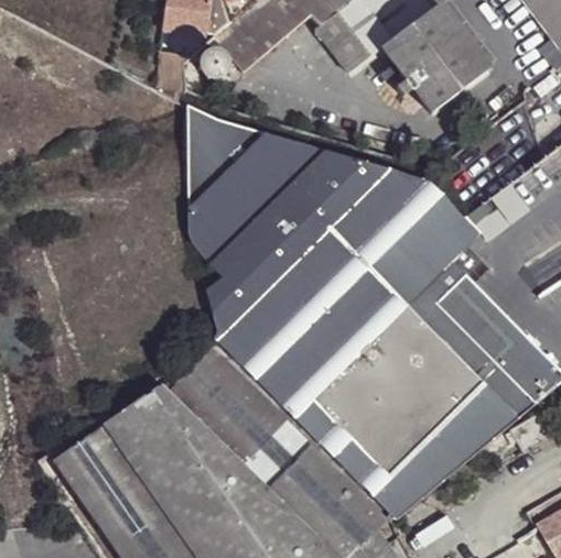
[(170,0),(168,22),(209,28),(209,26),(213,0),(170,0)]
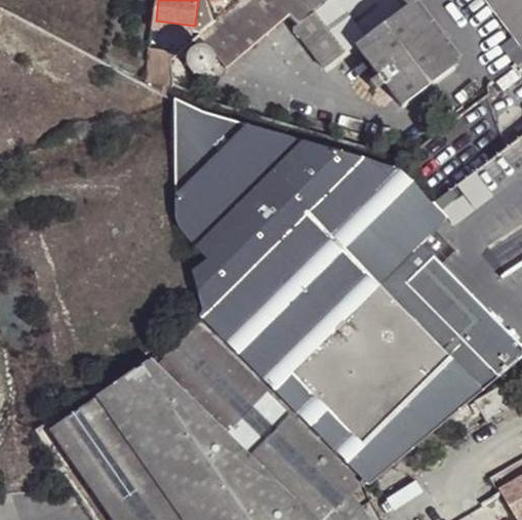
[(198,0),(195,25),(203,27),(217,14),(212,0),(198,0)]
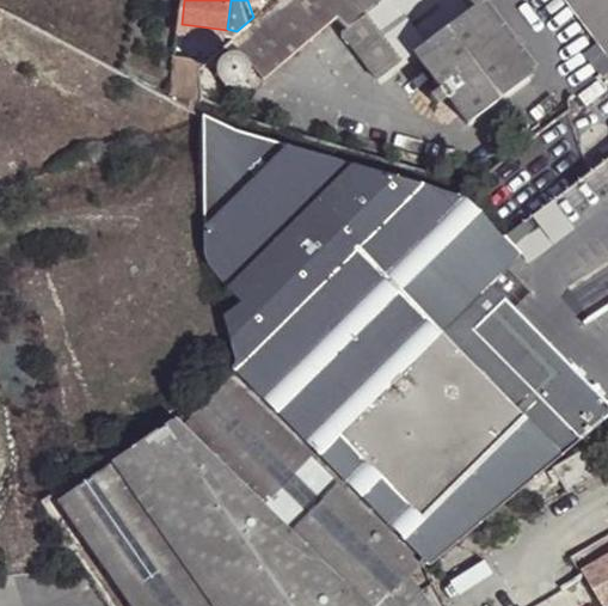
[(237,31),(233,35),(266,75),(325,26),(339,16),(348,26),(379,0),(272,0),(253,17),(237,31)]
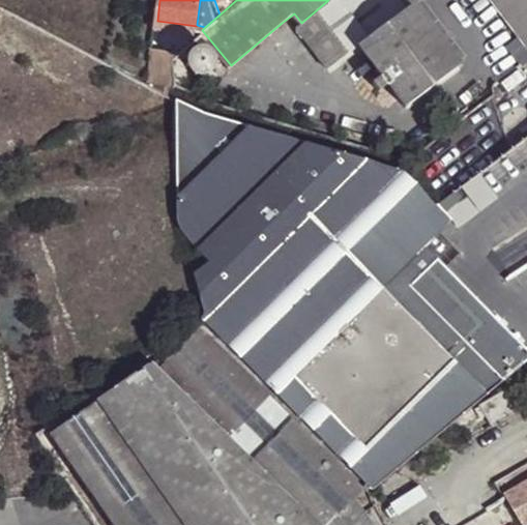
[(214,0),(220,15),(236,0),(214,0)]
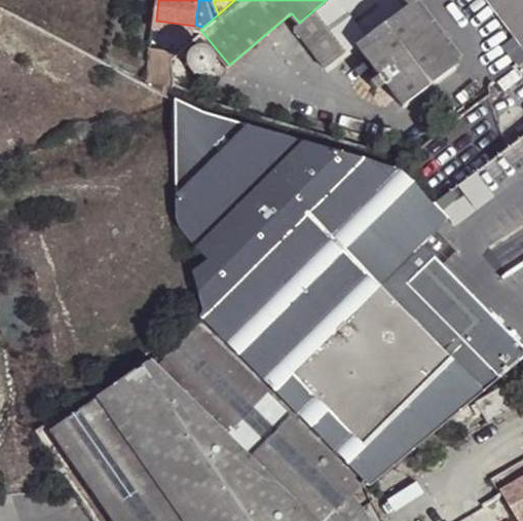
[(326,0),(299,23),(296,25),(328,65),(360,40),(358,38),(370,30),(346,0),(326,0)]
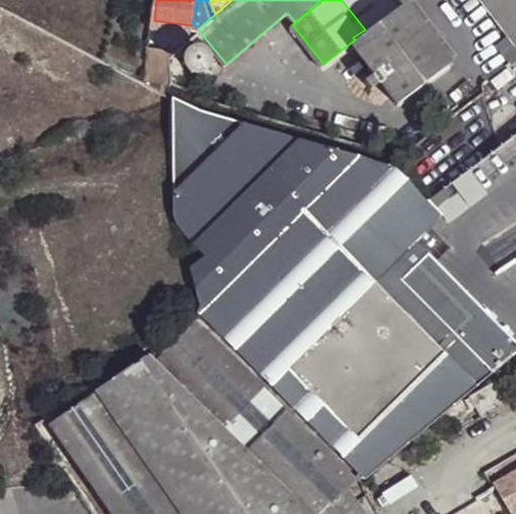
[(342,0),(365,29),(403,1),(402,0),(342,0)]
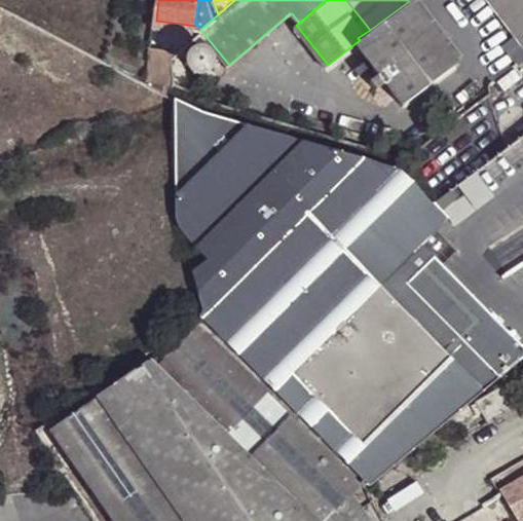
[(358,38),(360,40),(376,63),(388,78),(405,101),(458,60),(414,0),(410,0),(409,1),(370,30),(358,38)]
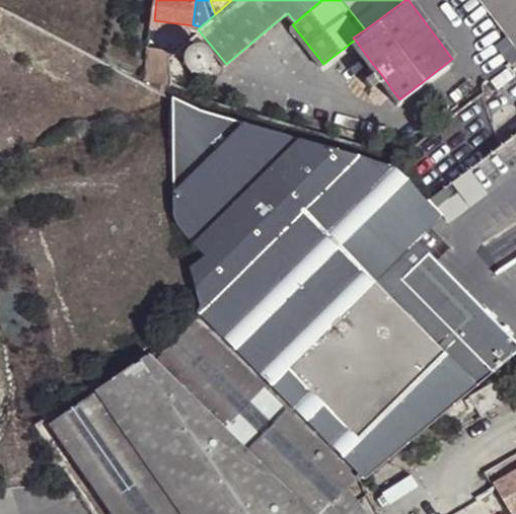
[(487,0),(511,30),(515,37),(515,0),(487,0)]
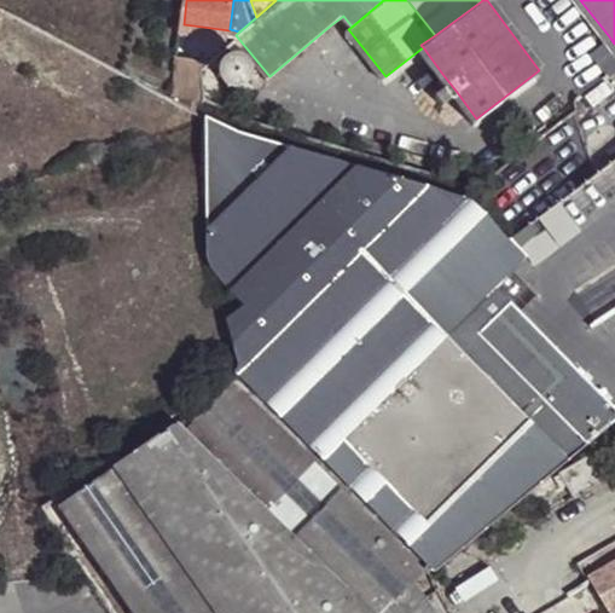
[(610,70),(614,67),(614,44),(609,36),(593,48),(610,70)]
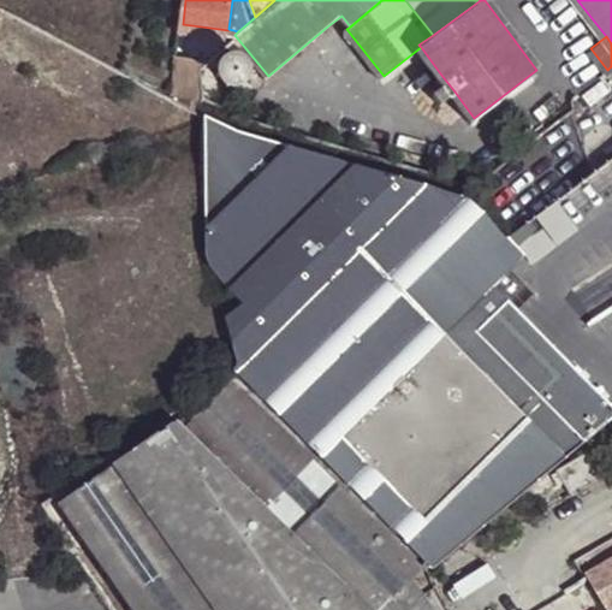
[(197,105),(205,92),(203,63),(208,57),(178,53),(173,90),(197,105)]
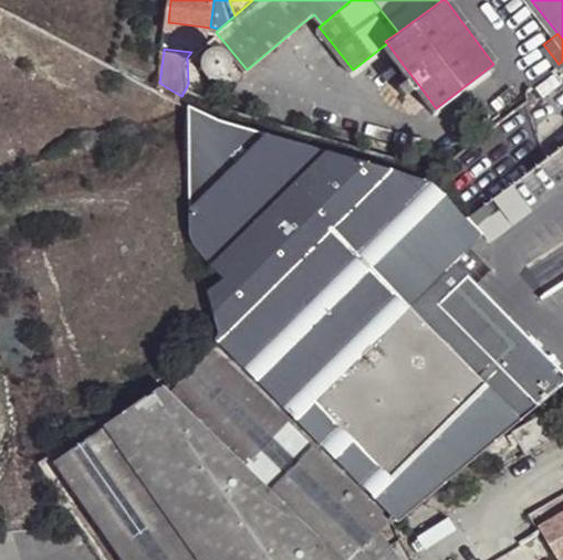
[(407,93),(418,84),(405,67),(395,75),(407,93)]
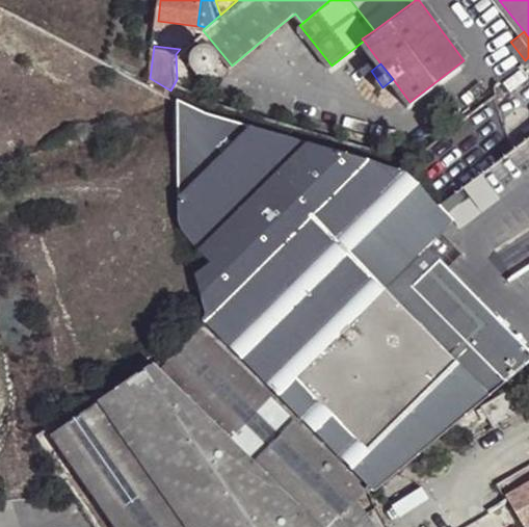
[(207,114),(177,100),(177,168),(179,225),(205,257),(191,269),(201,316),(201,323),(339,454),(374,484),(419,453),(528,359),(528,351),(428,245),(454,219),(401,172),(306,140),(207,114)]
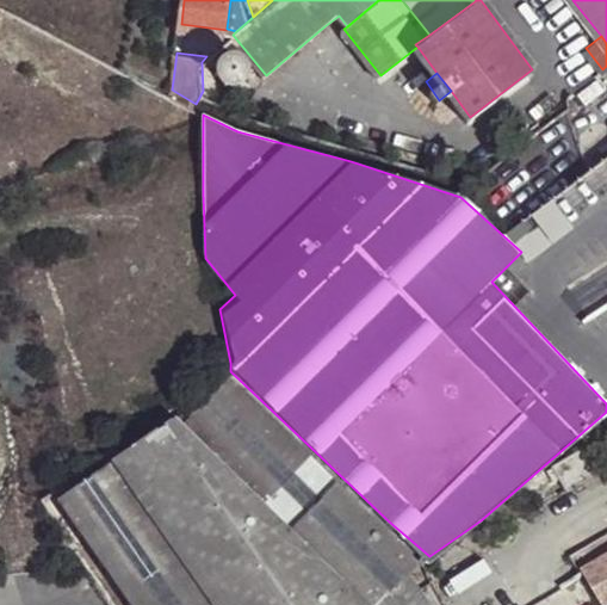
[(224,377),(210,390),(180,421),(295,530),(336,485),(224,377)]
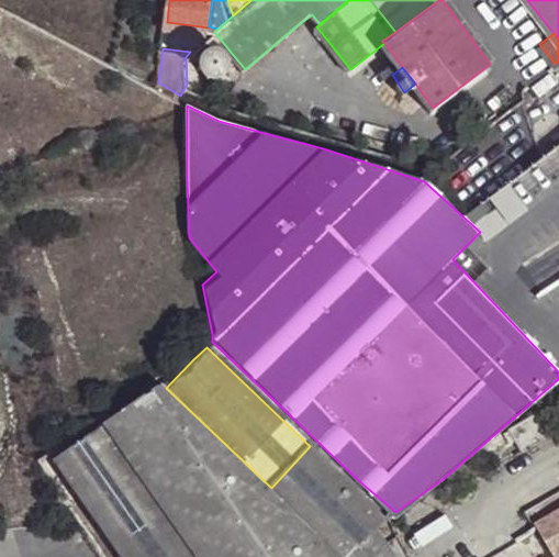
[(193,359),(187,353),(158,372),(166,388),(193,359)]
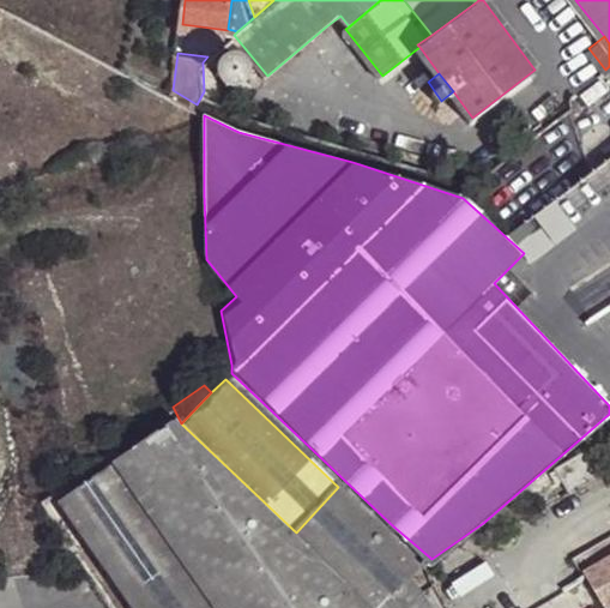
[(181,423),(173,407),(103,458),(109,464),(209,607),(374,607),(296,533),(181,423)]
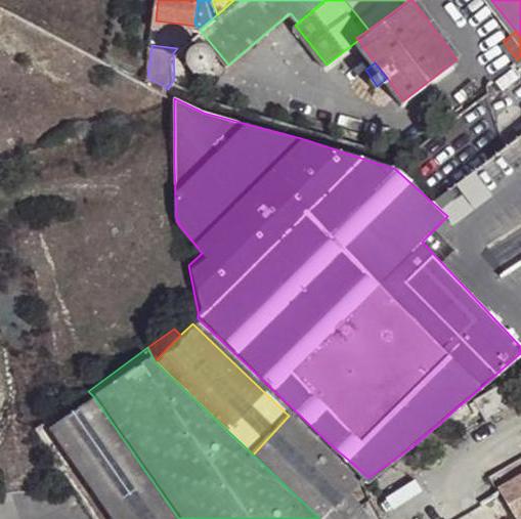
[(178,518),(93,396),(90,398),(67,416),(49,428),(113,518),(178,518)]
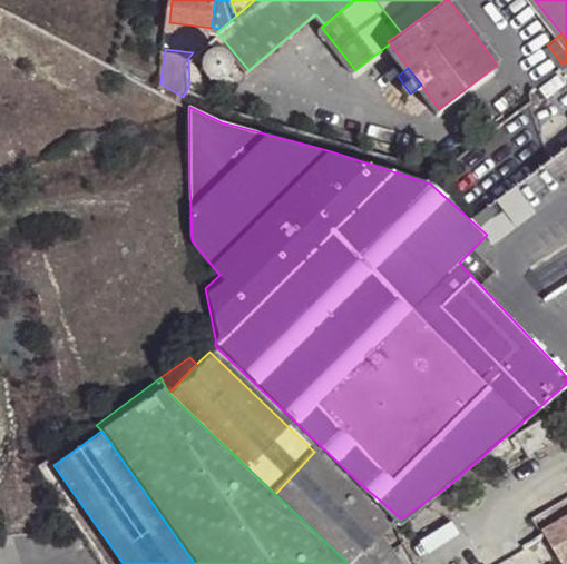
[(519,445),(525,443),(519,434),(515,436),(519,445)]
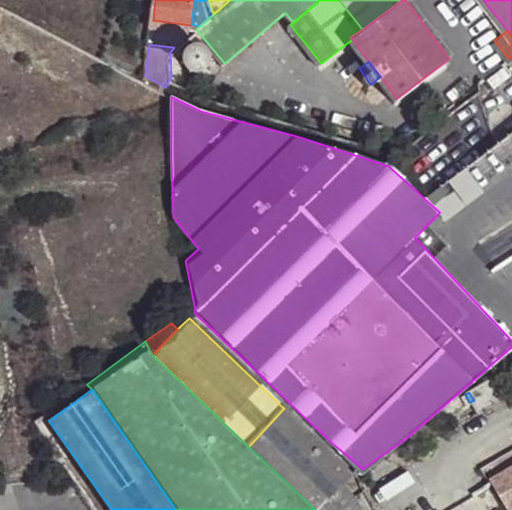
[(352,473),(284,408),(248,447),(314,509),(316,509),(330,496),(337,488),(343,483),(352,473)]
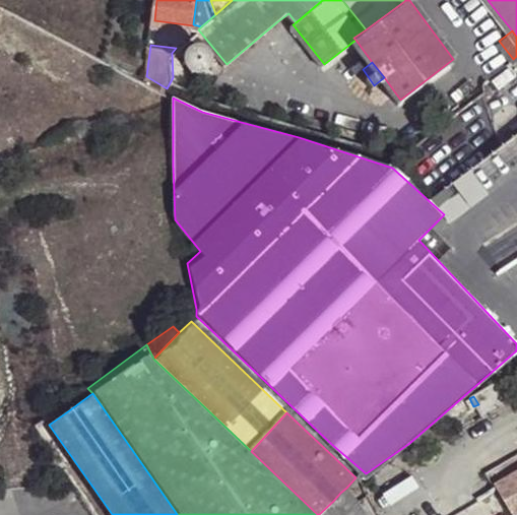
[(516,469),(500,479),(516,508),(516,469)]
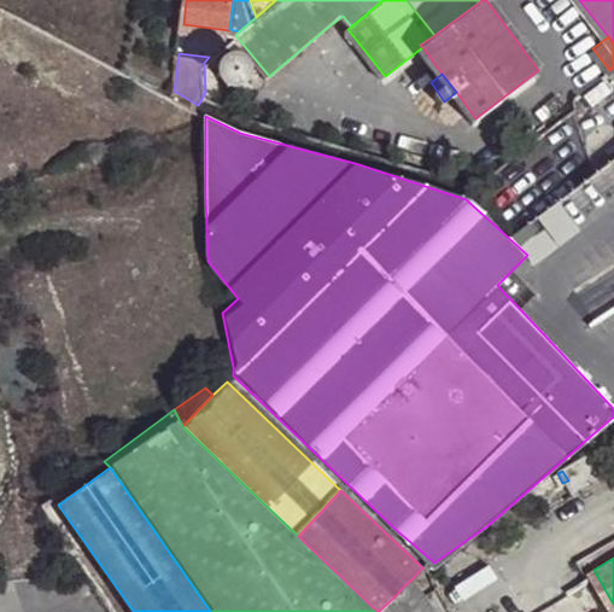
[(436,611),(411,580),(404,586),(411,592),(402,601),(396,595),(379,611),(436,611)]
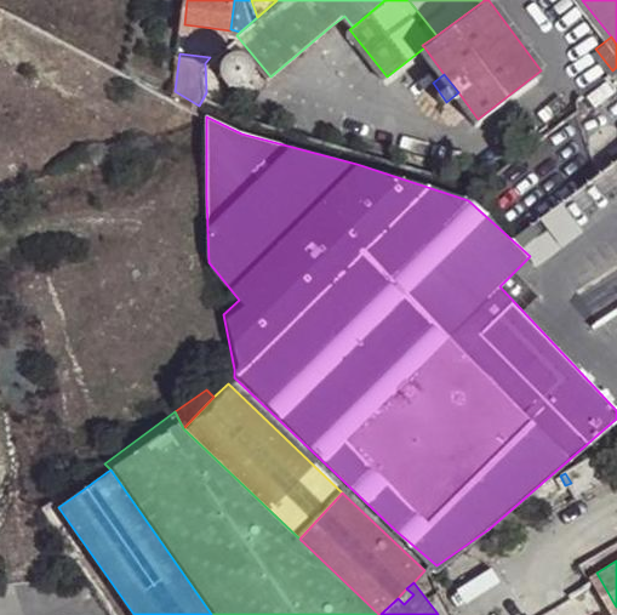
[(413,594),(406,588),(398,598),(404,604),(413,594)]
